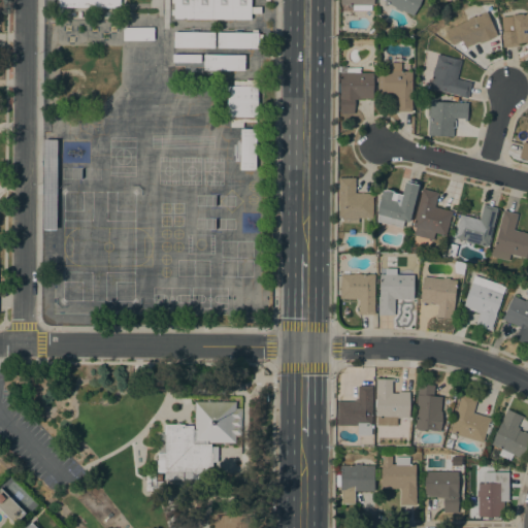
[(251,20),(173,19),(173,0),(251,0),(251,6),(260,6),(260,12),(251,12),(251,20)]
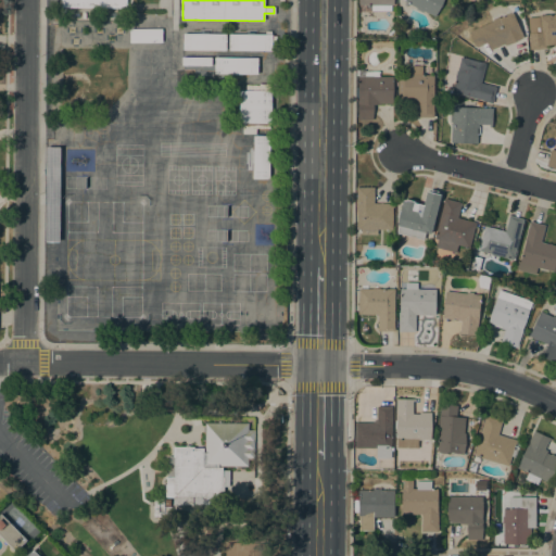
[(442,0),(434,16),(424,11),(422,12),(416,9),(416,8),(404,1),(405,0),(442,0)]
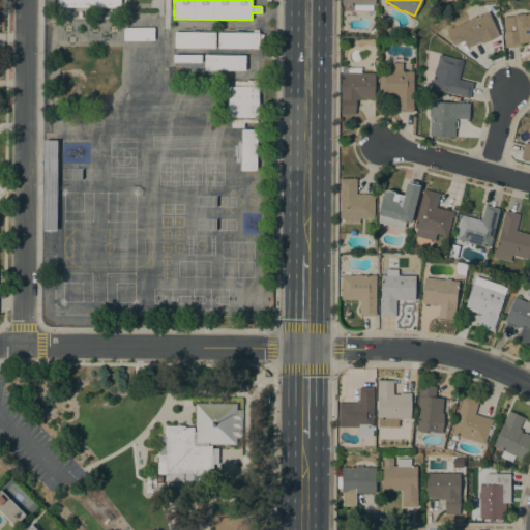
[(470,20),(469,19),(475,16),(475,17),(489,11),(499,35),(481,43),(480,41),(467,48),(464,40),(454,46),(453,47),(446,30),(470,20)]
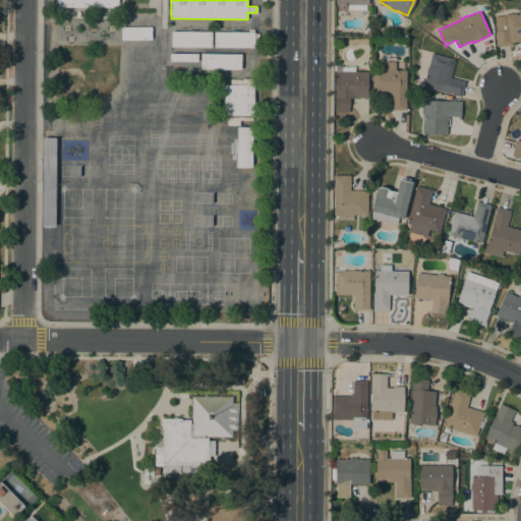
[(519,13),(519,12),(520,11),(520,41),(511,42),(511,45),(496,47),(496,43),(497,43),(496,31),(495,16),(505,15),(505,14),(519,13)]
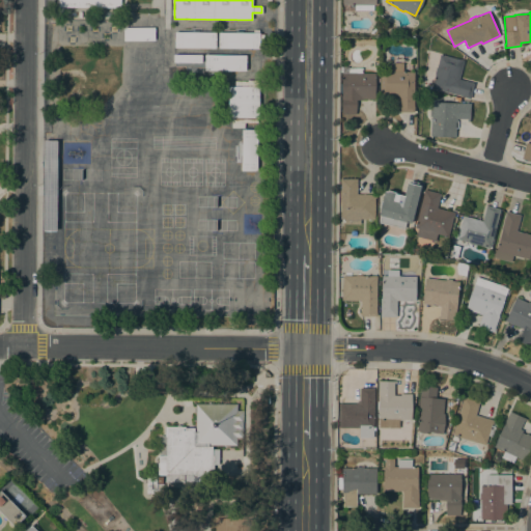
[(155,27),(155,40),(123,40),(123,28),(155,27)]
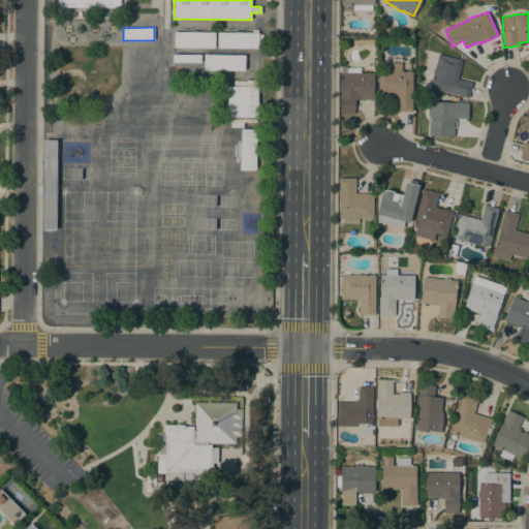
[(215,32),(215,48),(174,48),(174,32),(215,32)]
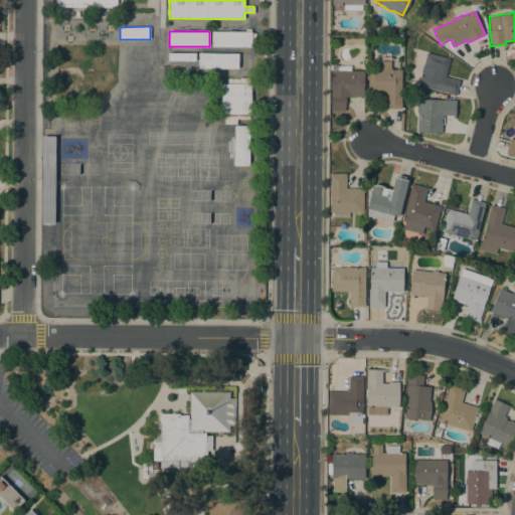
[(251,32),(251,47),(211,46),(211,31),(251,32)]
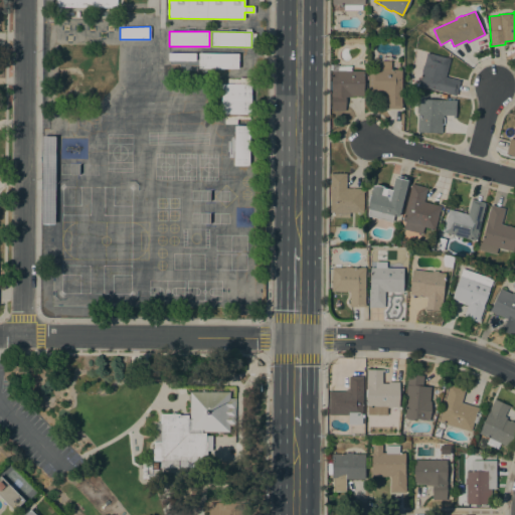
[(196,53),(196,60),(168,60),(168,52),(196,53)]
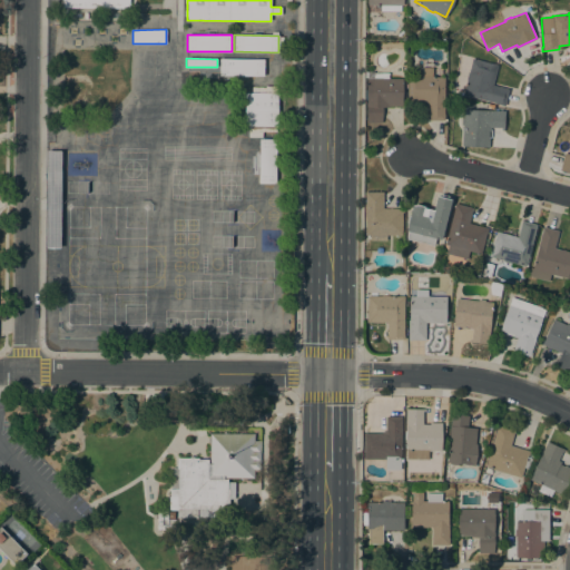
[(264,59),(264,76),(246,76),(246,78),(238,78),(238,76),(219,76),(219,59),(264,59)]
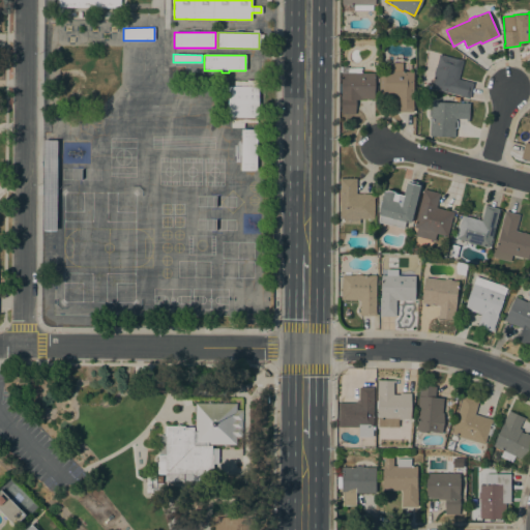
[(431,88),(434,74),(435,67),(436,67),(439,55),(455,59),(454,65),(461,67),(458,79),(473,83),(469,98),(431,88)]
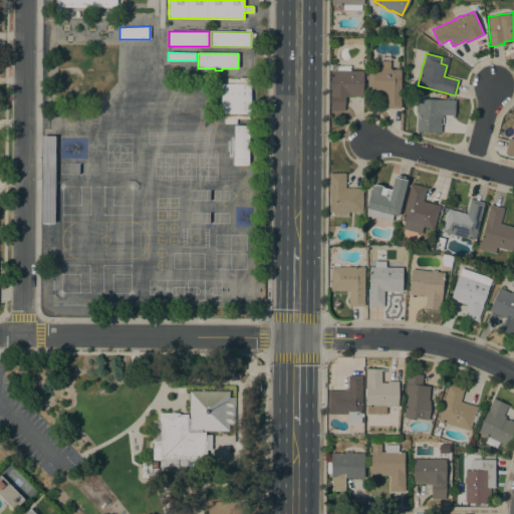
[(401,108),(386,108),(386,93),(367,93),(367,69),(375,69),(375,62),(379,62),(379,61),(390,61),(390,69),(401,69),(401,108)]
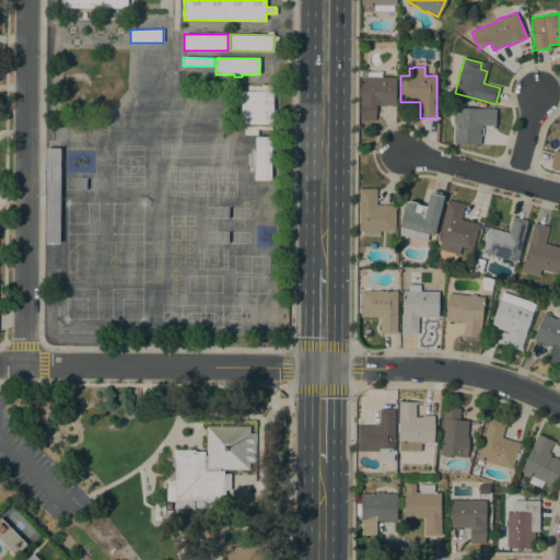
[(382,71),(382,77),(396,78),(395,104),(383,104),(383,105),(376,105),(375,120),(359,120),(360,101),(361,77),(358,77),(358,70),(361,70),(368,70),(368,71),(382,71)]
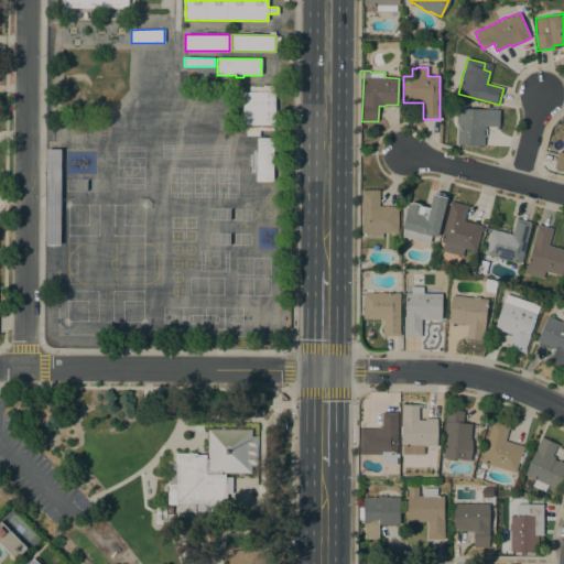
[(272,130),(259,130),(259,136),(246,136),(246,125),(242,125),(242,91),(275,91),(274,125),(272,125),(272,130)]
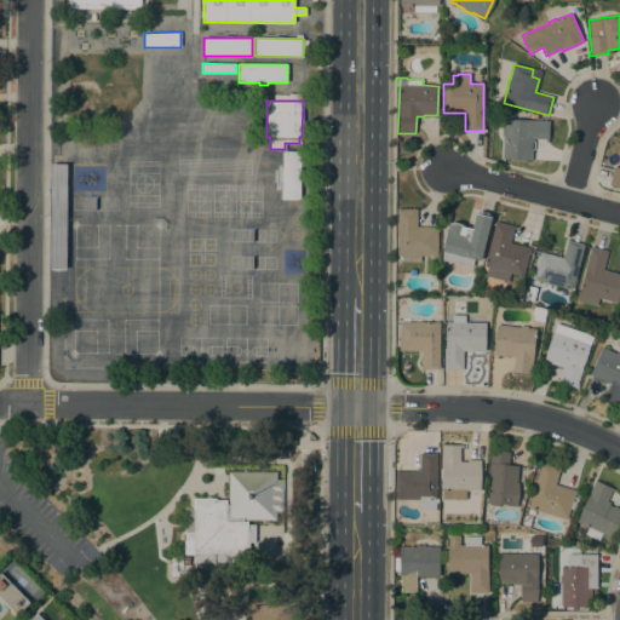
[(503,136),(501,136),(503,119),(549,121),(549,142),(545,142),(546,139),(533,138),(533,143),(532,142),(532,150),(533,150),(532,160),(501,159),(503,136)]
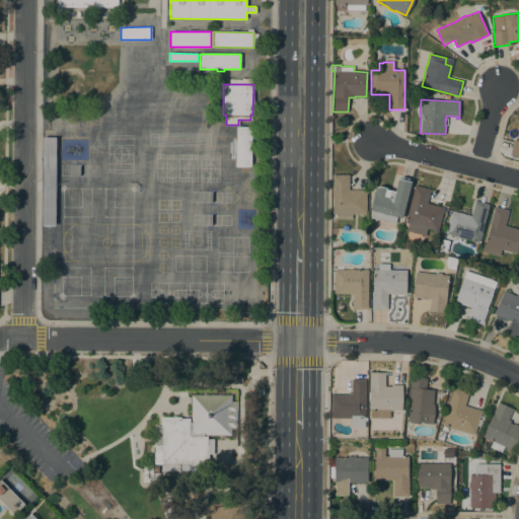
[(236,126),(251,127),(250,166),(235,166),(236,126)]
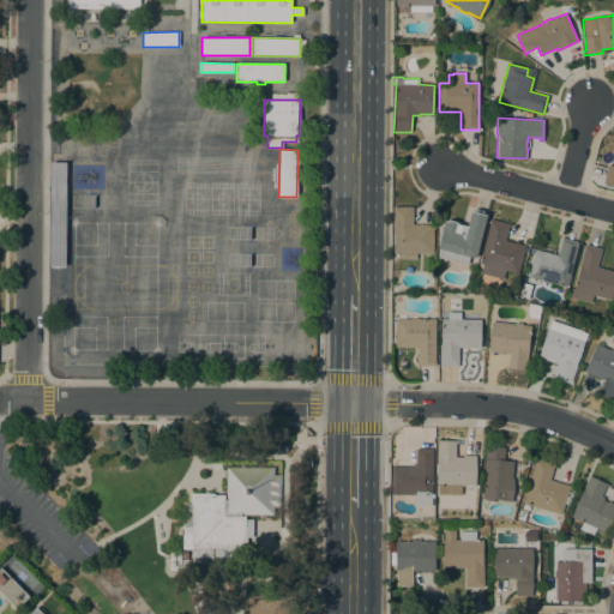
[(613,186),(603,184),(608,164),(613,166),(613,186)]
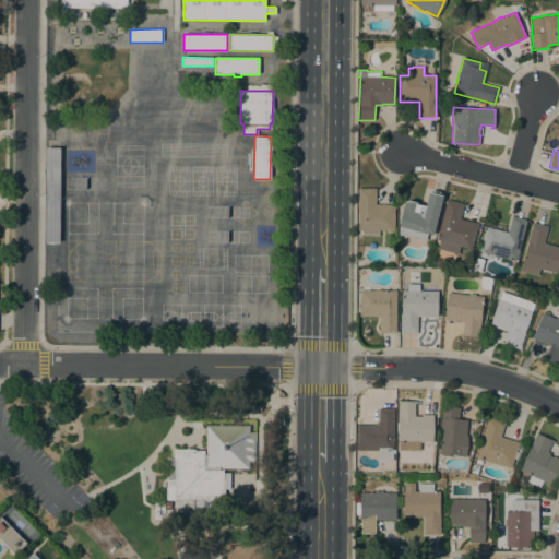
[(376,204),(395,204),(395,209),(394,209),(394,230),(379,230),(379,236),(363,236),(363,230),(358,230),(358,193),(357,193),(357,188),(376,188),(376,204)]
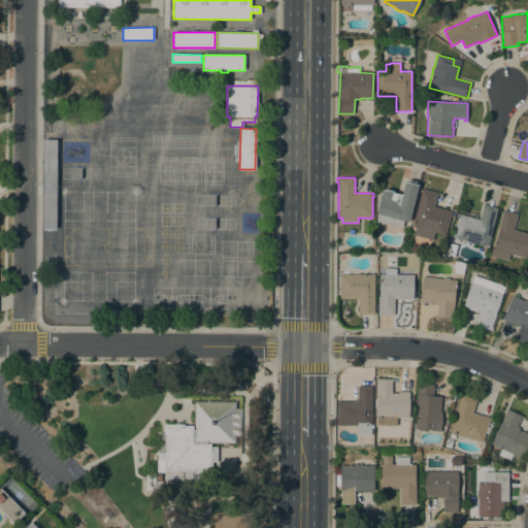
[(401,195),(405,182),(408,183),(409,179),(416,182),(415,184),(419,185),(408,222),(404,221),(402,228),(377,221),(378,215),(376,213),(383,190),(384,190),(387,190),(393,191),(394,193),(401,195)]
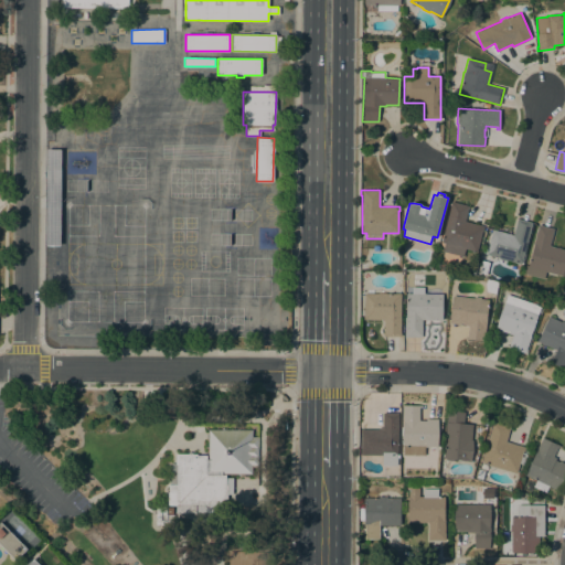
[(462,257),(443,252),(445,244),(441,243),(450,206),(451,201),(469,206),(465,221),(484,226),(482,232),(477,252),(465,248),(462,257)]
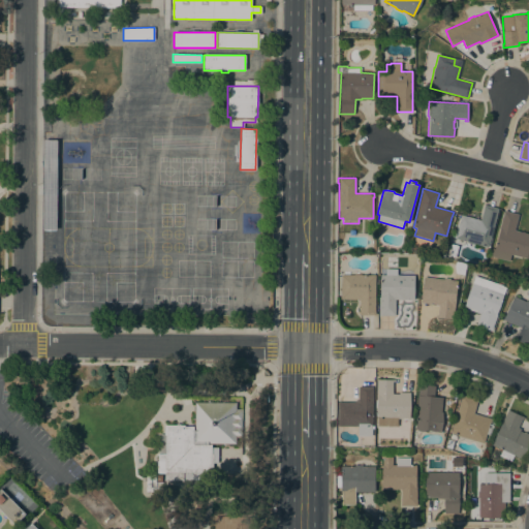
[(461,215),(480,220),(484,205),(498,209),(489,247),(474,243),(473,245),(467,243),(467,242),(455,239),(461,215)]
